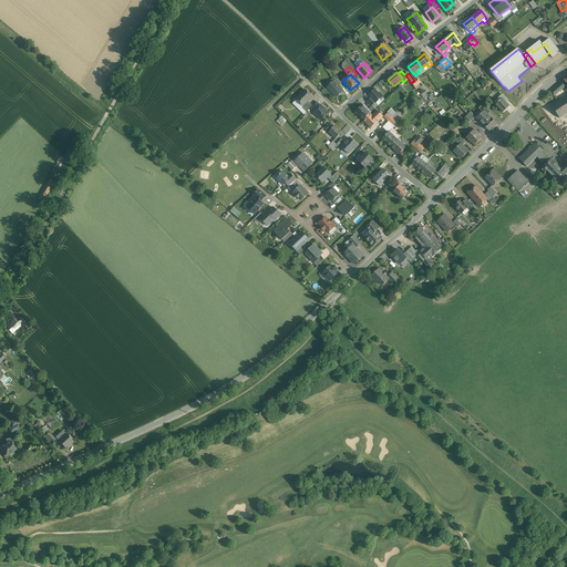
[(341,84),(334,78),(330,81),(332,83),(333,82),(339,86),(341,84)]
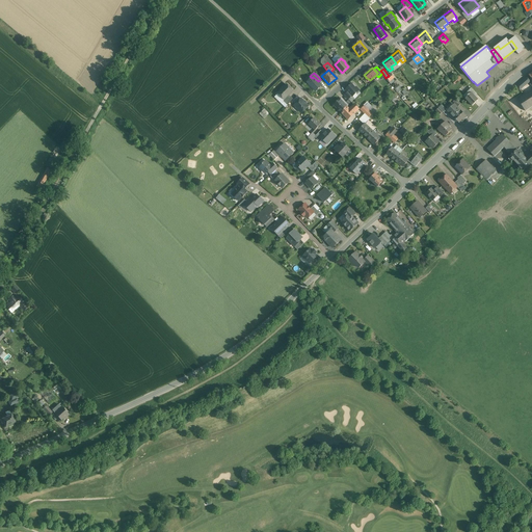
[(318,81),(313,77),(312,78),(311,79),(311,80),(308,83),(316,91),(322,86),(318,81)]
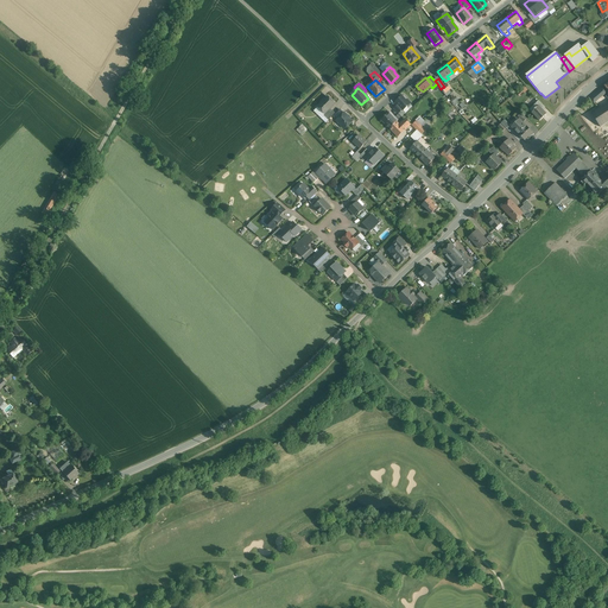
[(602,88),(590,99),(594,103),(607,93),(602,88)]
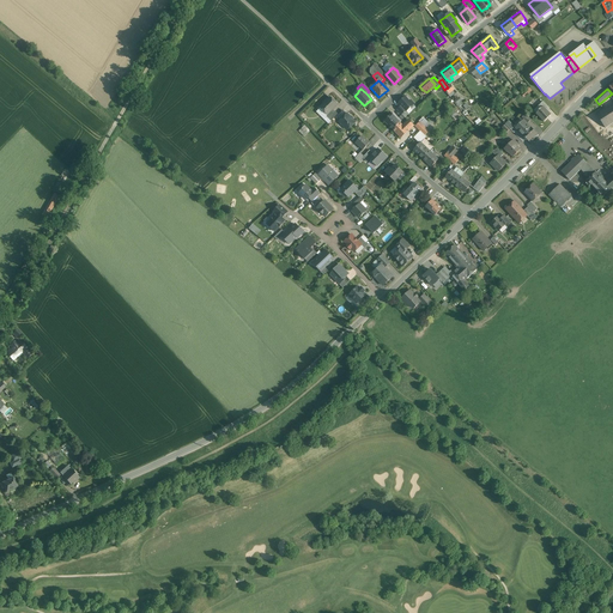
[(410,101),(406,97),(399,103),(401,105),(406,110),(402,115),(405,119),(413,111),(411,108),(414,104),(411,101),(410,101)]
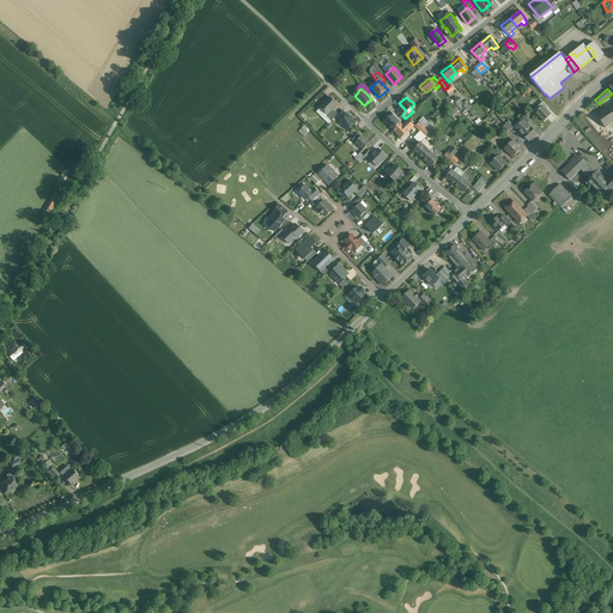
[(331,98),(328,101),(327,101),(323,103),(323,104),(321,108),(327,115),(333,109),(338,104),(331,98)]
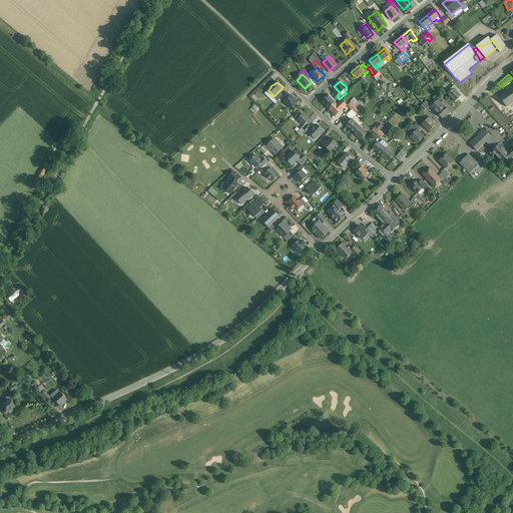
[(512,86),(499,96),(507,107),(512,102),(512,86)]
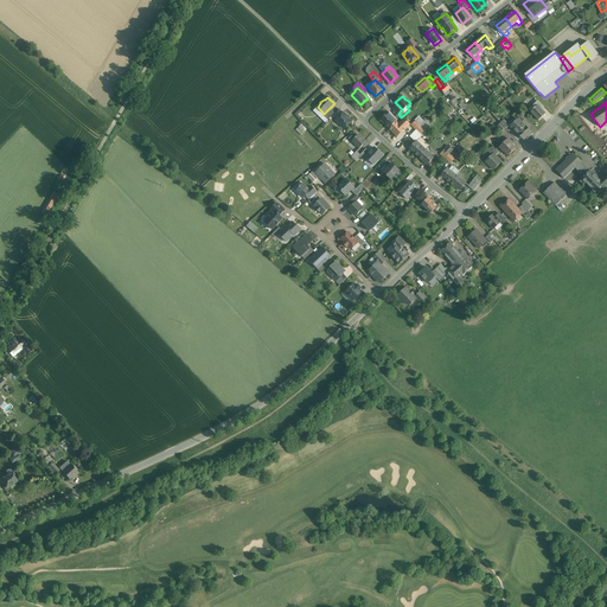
[(541,108),(538,106),(537,106),(536,108),(535,108),(534,109),(530,113),(538,121),(545,114),(541,108)]
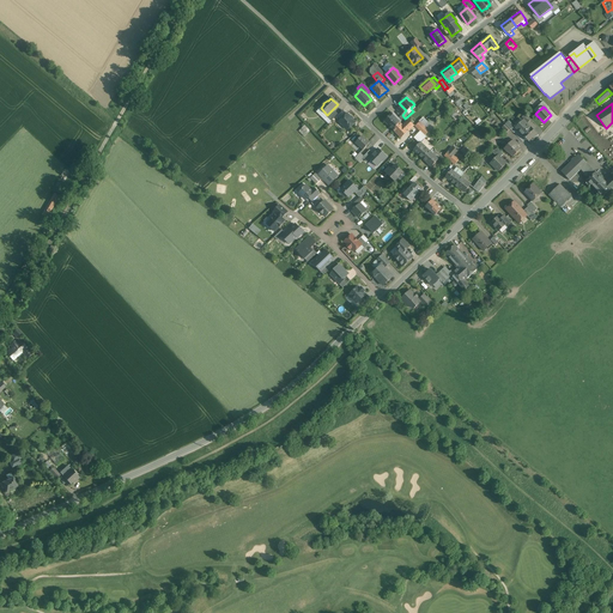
[(338,115),(333,109),(327,115),(326,116),(332,122),(338,115)]
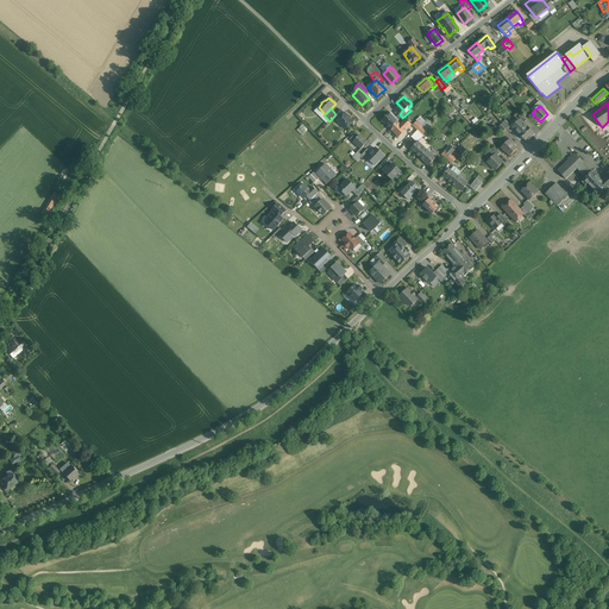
[(349,117),(345,113),(338,120),(343,125),(343,126),(343,127),(345,129),(346,129),(353,121),(350,119),(350,118),(350,117),(349,117)]
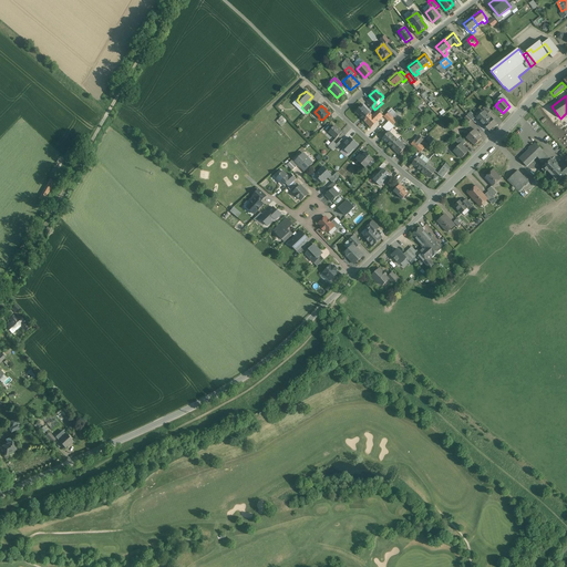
[(370,114),(362,105),(356,112),(363,121),(370,114)]
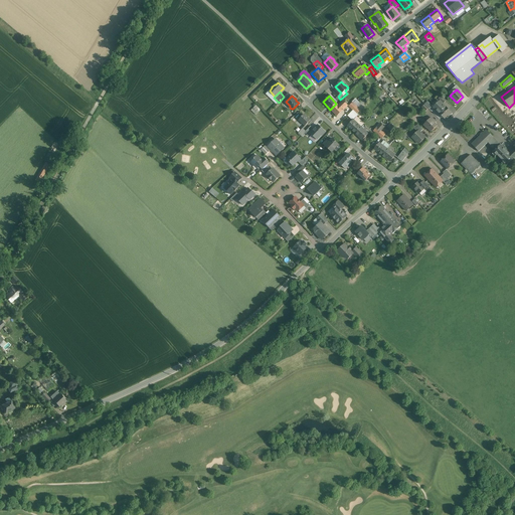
[(343,101),(338,106),(336,104),(330,109),(337,117),(343,111),(348,106),(343,101)]
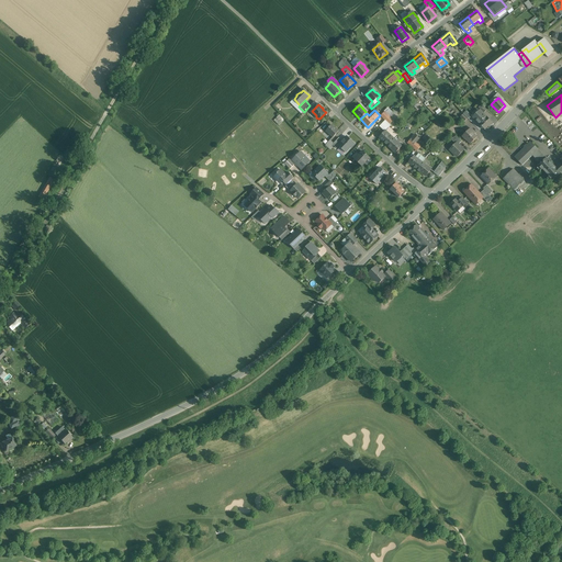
[(482,113),(480,111),(473,117),(476,121),(480,117),(483,121),(486,117),(482,113)]
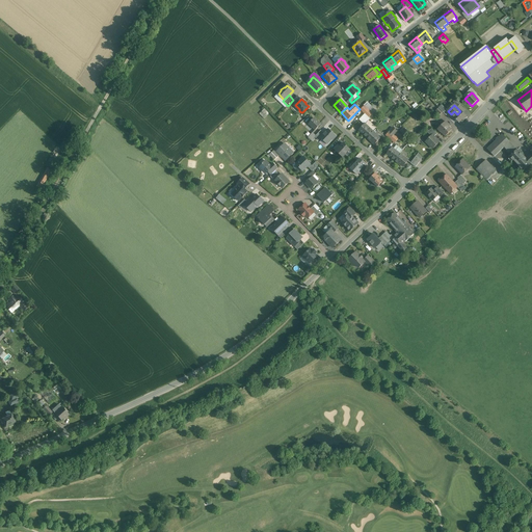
[(466,116),(460,110),(460,111),(457,114),(454,111),(451,114),(453,117),(459,123),(466,116)]
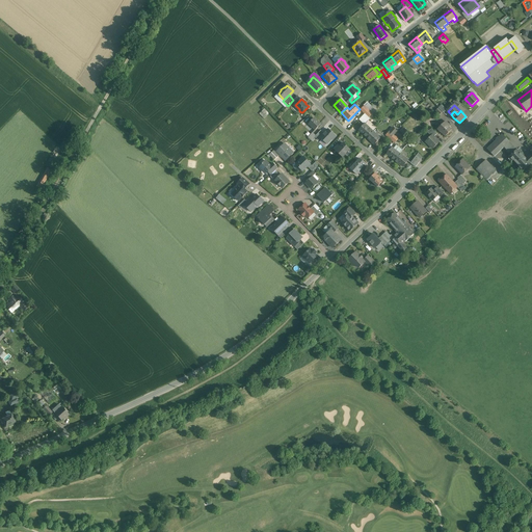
[(321,125),(314,118),(309,124),(315,130),(321,125)]
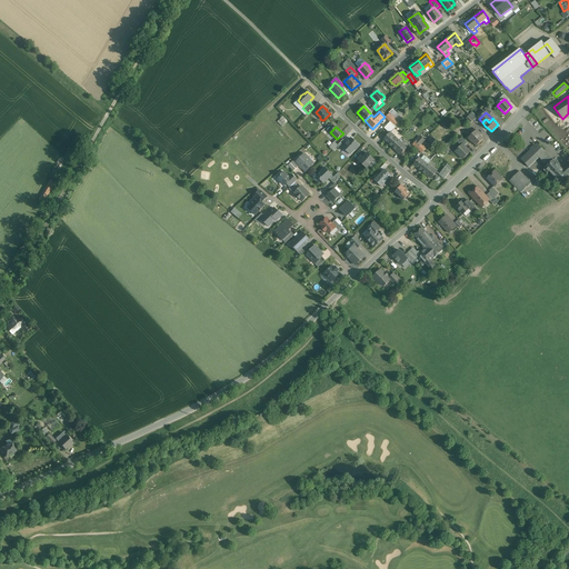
[(481,135),(477,130),(468,138),(471,141),(472,141),(477,146),(483,139),(480,137),(481,135)]
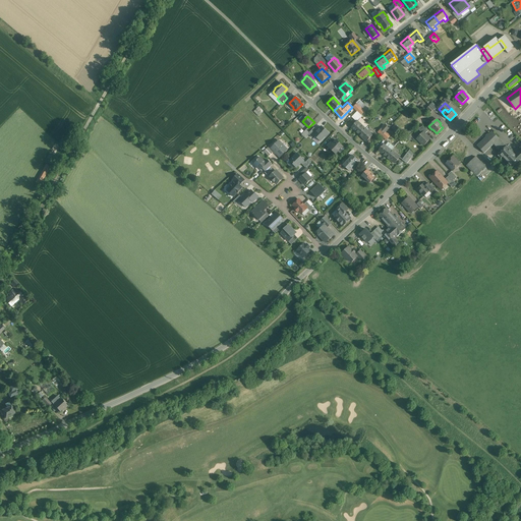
[(365,128),(357,122),(352,128),(359,134),(365,128)]
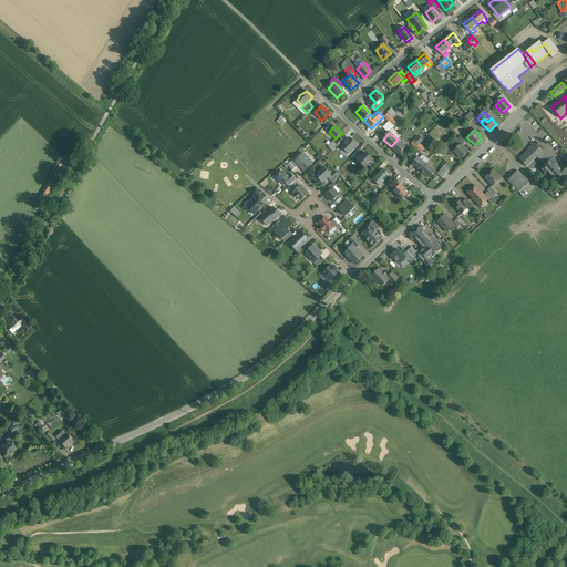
[(357,145),(350,138),(342,146),(346,148),(344,150),(349,154),(357,145)]
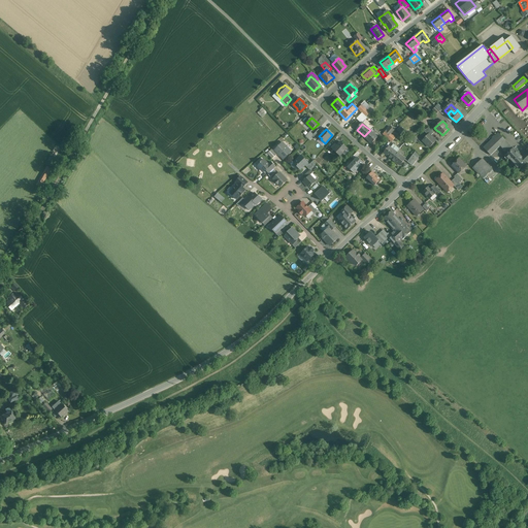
[(370,130),(364,136),(371,143),(377,137),(370,130)]
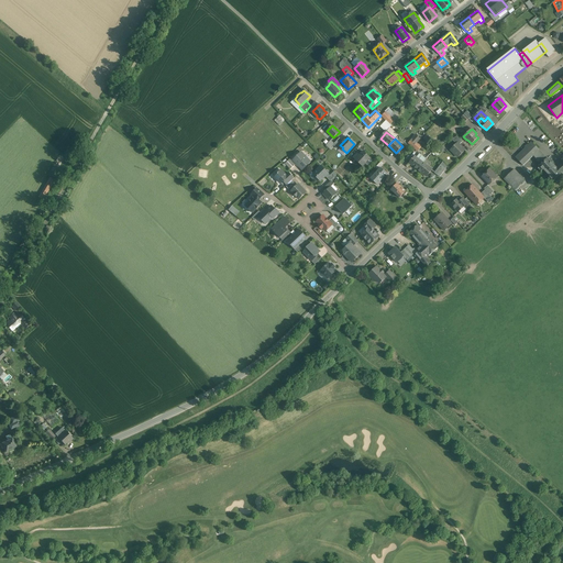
[(527,145),(525,147),(526,147),(515,157),(523,166),(533,156),(541,164),(548,158),(539,150),(539,151),(531,142),(528,145),(527,145)]
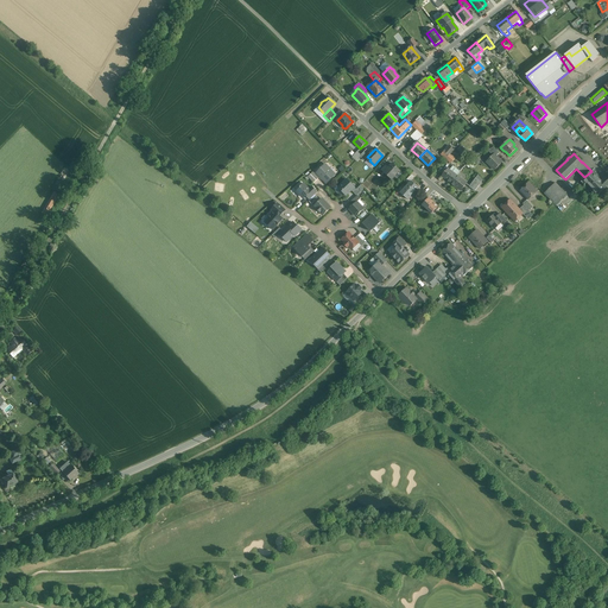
[(496,157),(494,154),(493,156),(487,162),(495,170),(502,163),(496,157)]
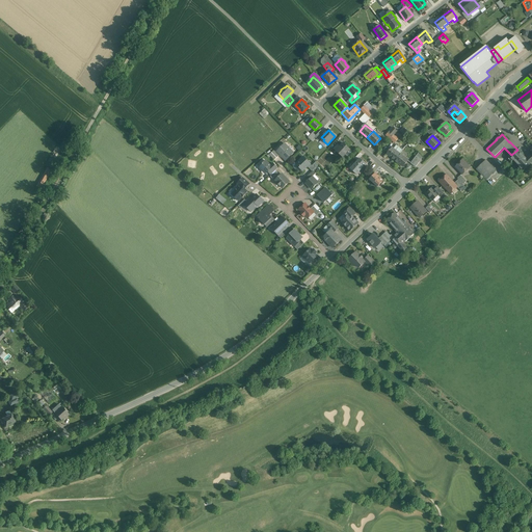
[(343,143),(340,147),(338,144),(334,150),(343,158),(345,155),(350,150),(343,143)]
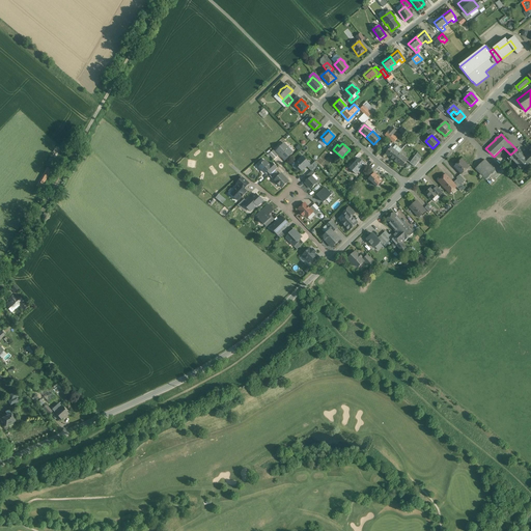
[(284,144),(283,145),(282,145),(281,145),(280,146),(280,147),(280,148),(277,151),(285,160),(292,152),(284,144)]
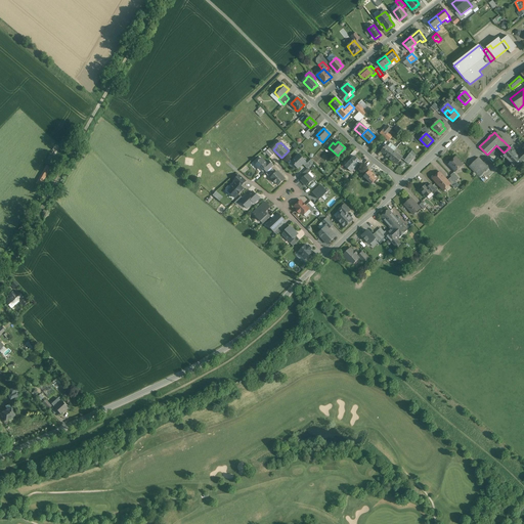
[(390,143),(388,146),(386,145),(381,153),(389,159),(394,151),(396,147),(390,143)]
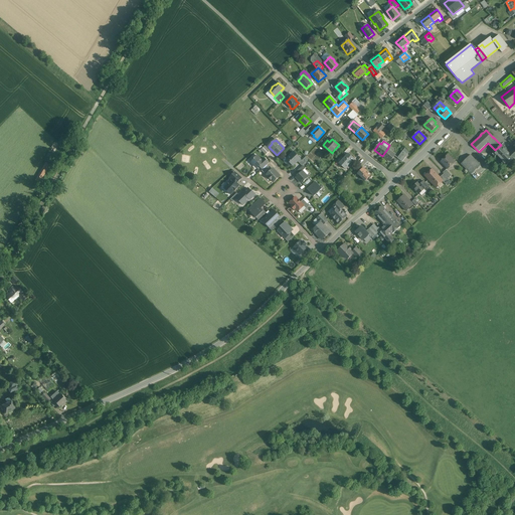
[(509,154),(501,145),(495,150),(493,152),(507,166),(514,159),(513,158),(514,156),(514,148),(509,154)]
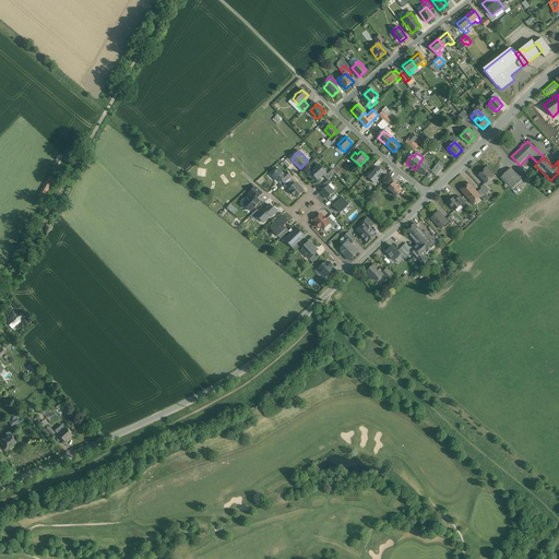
[(288,158),(283,163),(288,168),(293,164),(288,158)]
